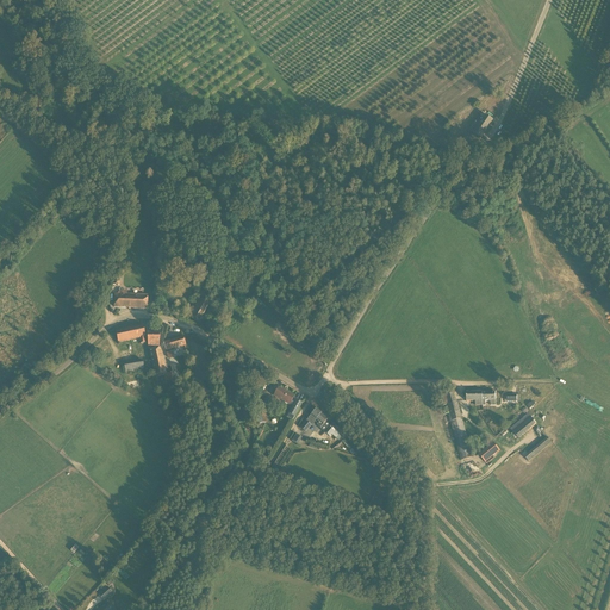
[(473,134),(480,139),(493,120),(486,116),(481,122),(479,119),(474,126),(473,128),(475,130),(473,134)]
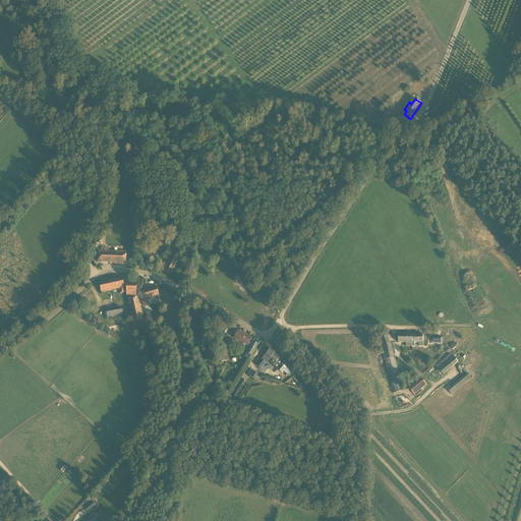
[(102,234),(110,227),(107,225),(100,231),(102,234)]
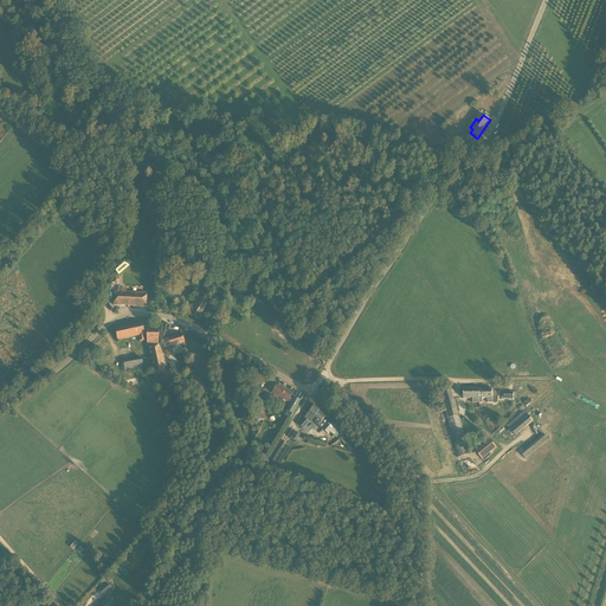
[(229,279),(223,277),(218,285),(223,288),(220,291),(229,295),(232,287),(234,288),(237,282),(230,278),(229,279)]
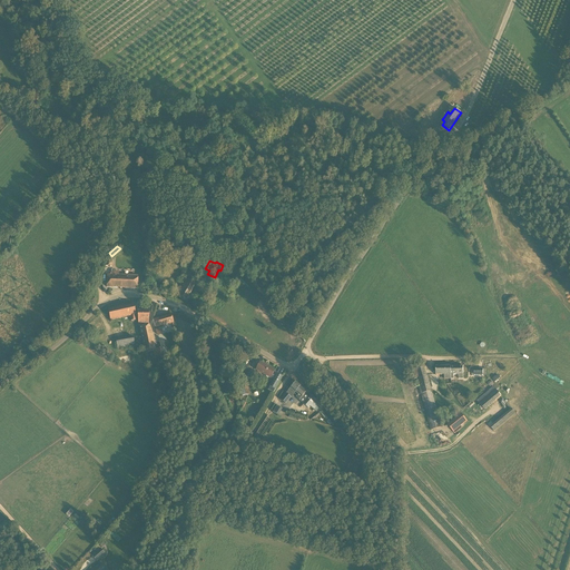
[(107,275),(107,287),(138,290),(138,276),(119,275),(115,275),(115,272),(115,269),(111,269),(111,274),(110,274),(110,275),(107,275)]
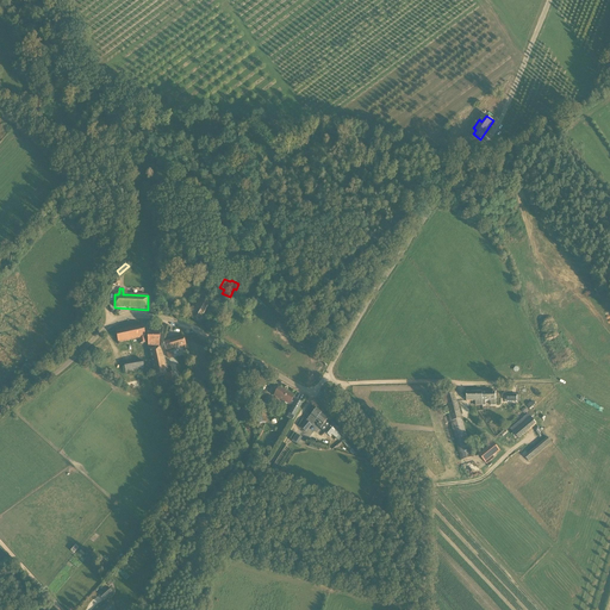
[(197,306),(190,317),(192,318),(198,323),(210,303),(204,300),(206,296),(207,294),(203,292),(201,291),(201,292),(194,305),(197,306)]
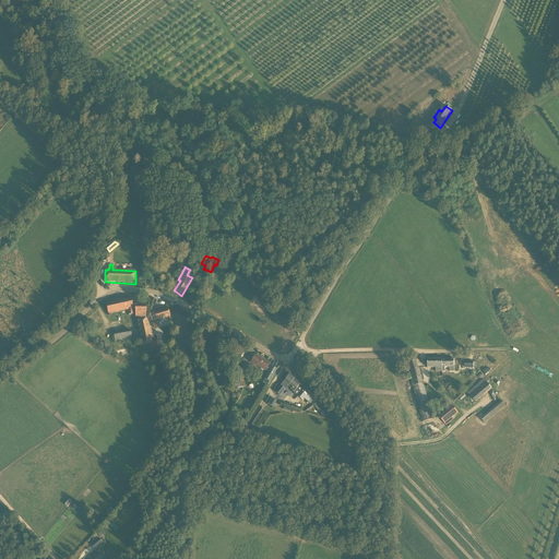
[(134,314),(133,310),(131,298),(106,304),(108,316),(109,316),(108,313),(128,310),(129,314),(134,314)]
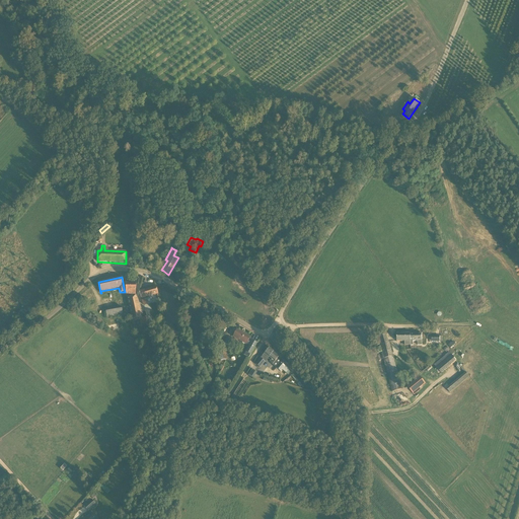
[(136,295),(136,283),(126,283),(126,296),(127,295),(134,296),(136,295)]
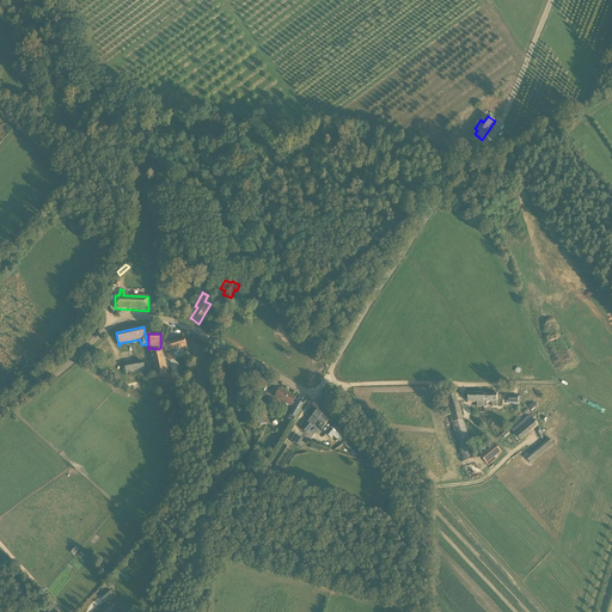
[(166,353),(187,347),(184,338),(164,344),(166,353)]
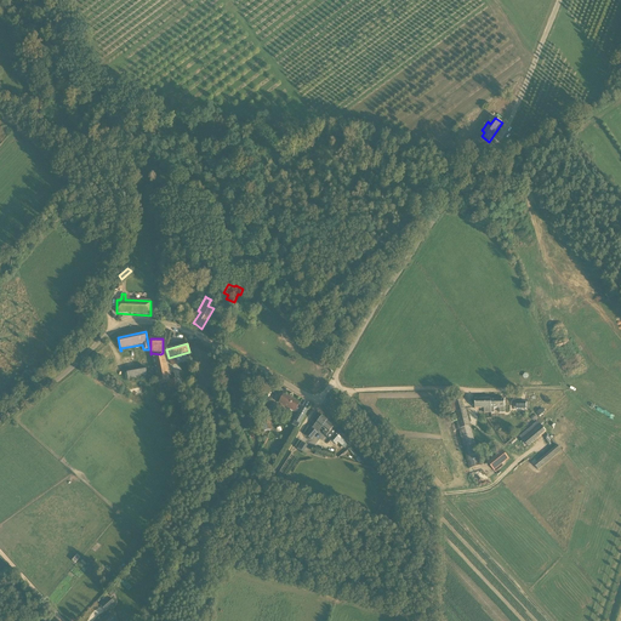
[(167,375),(164,358),(164,357),(161,358),(160,354),(152,353),(157,376),(167,375)]
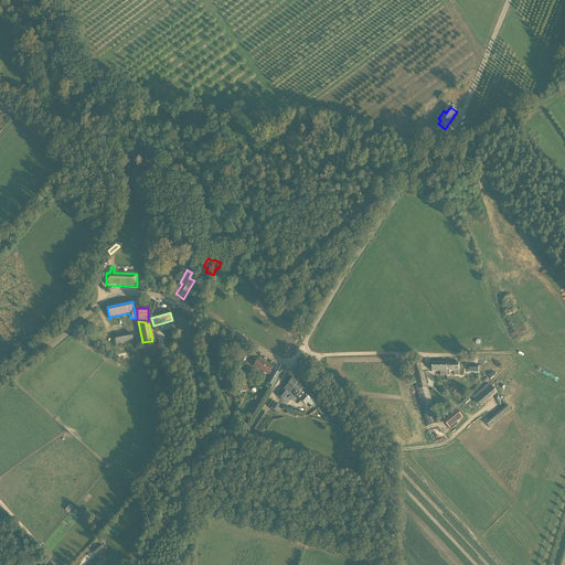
[(108,355),(113,350),(99,340),(95,345),(108,355)]
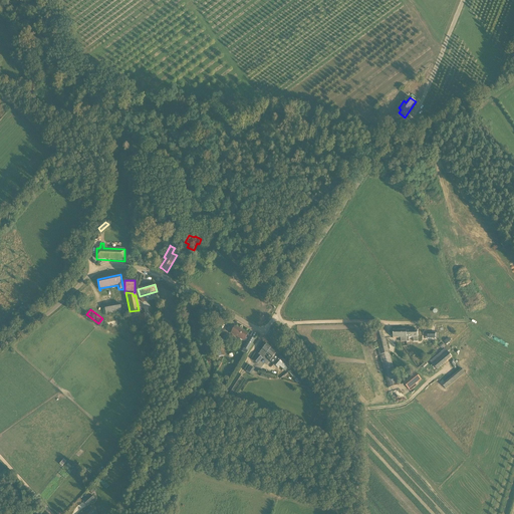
[(248,334),(235,327),(231,334),(244,341),(248,334)]
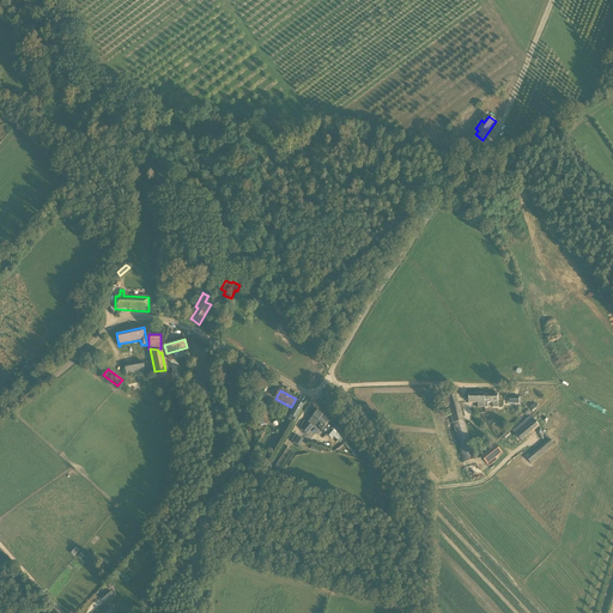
[(485,394),(469,394),(469,404),(478,404),(478,408),(485,408),(485,394)]
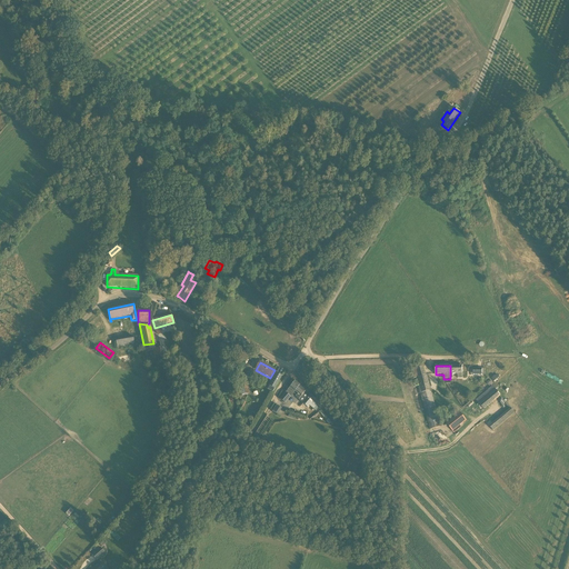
[(458,378),(462,378),(462,366),(450,366),(450,378),(453,378),(453,375),(458,373),(458,378)]
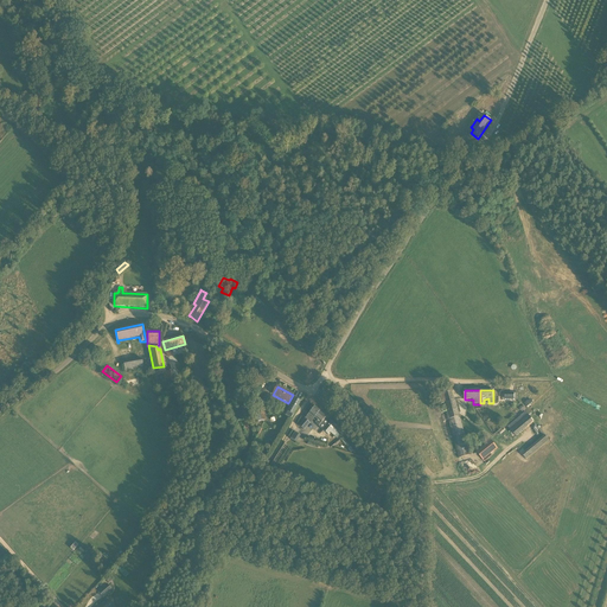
[(459,458),(465,457),(470,455),(465,434),(455,400),(454,401),(452,391),(439,395),(446,419),(448,417),(459,458)]
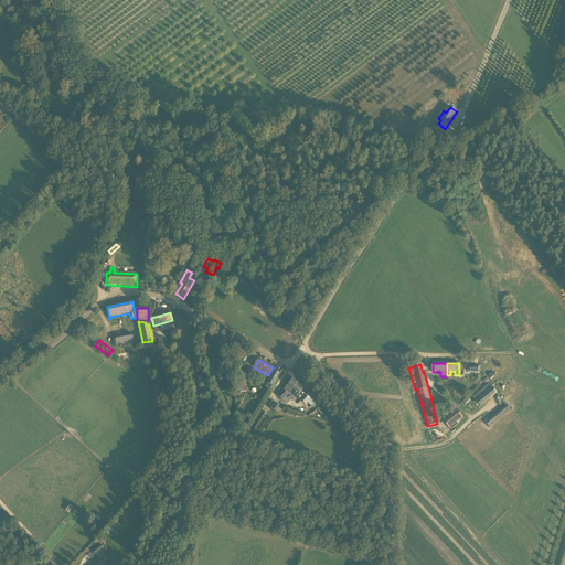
[(275,371),(267,383),(273,386),(280,374),(275,371)]
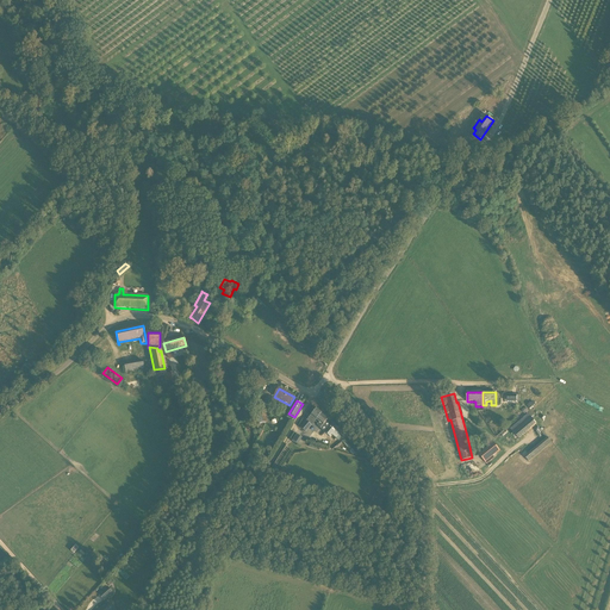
[(321,428),(328,419),(322,414),(317,409),(309,418),(313,423),(317,419),(319,423),(317,425),(321,428)]
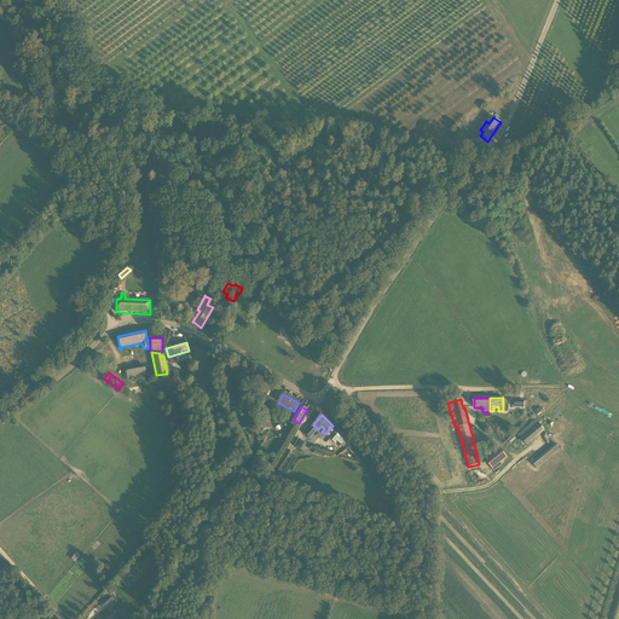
[(536,420),(518,434),(527,445),(545,429),(536,420)]
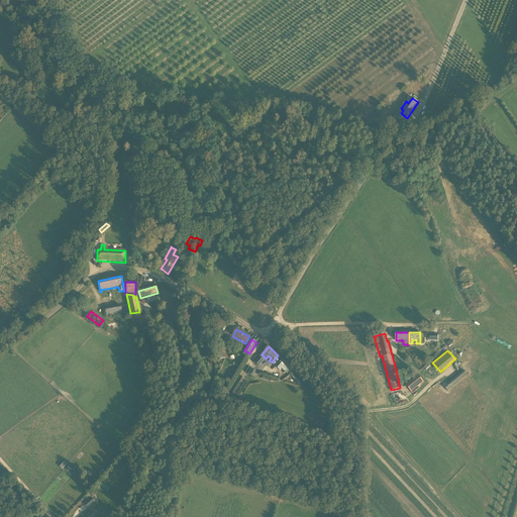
[(259,367),(264,360),(259,356),(253,363),(259,367)]
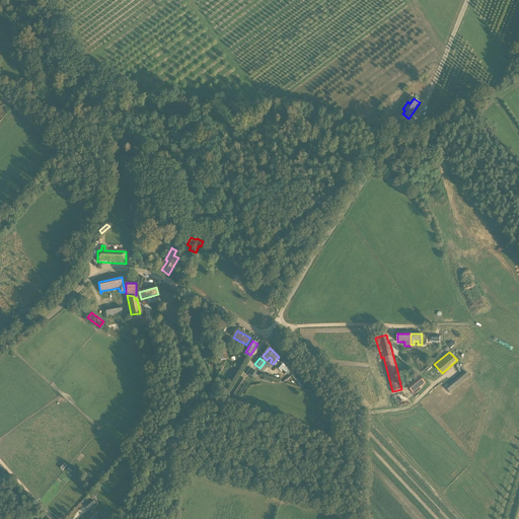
[(289,369),(286,366),(281,362),(279,360),(277,362),(280,364),(276,368),(281,372),(282,370),(286,373),(289,369)]
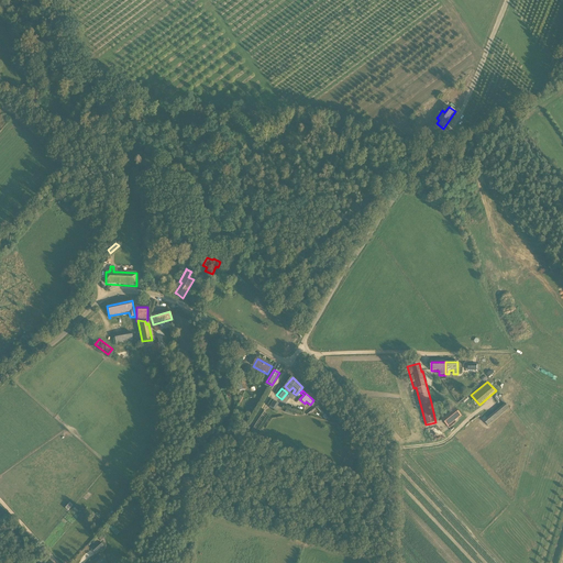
[(269,407),(275,410),(279,404),(273,400),(269,407)]
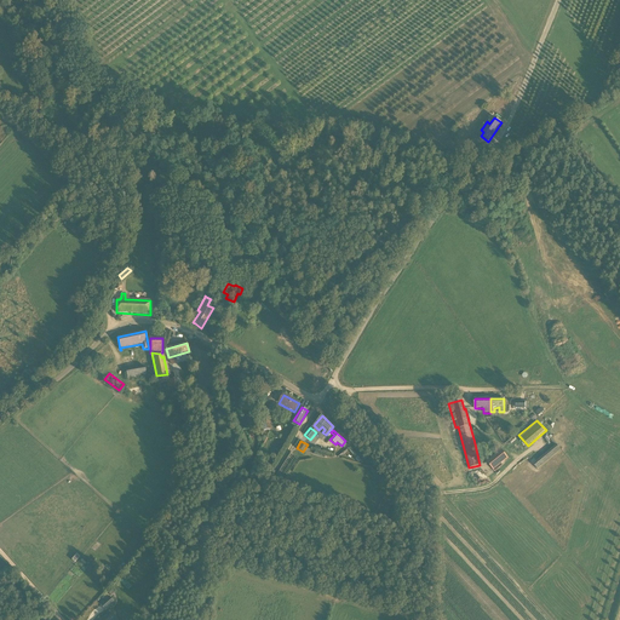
[(557,445),(534,465),(538,469),(561,449),(557,445)]
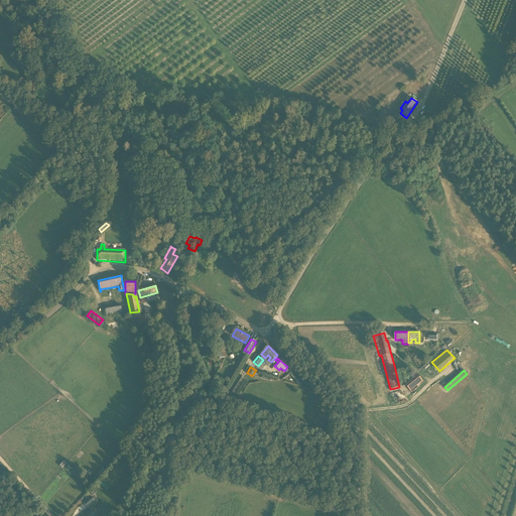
[(416,374),(401,387),(406,394),(420,383),(421,385),(424,383),(416,374)]
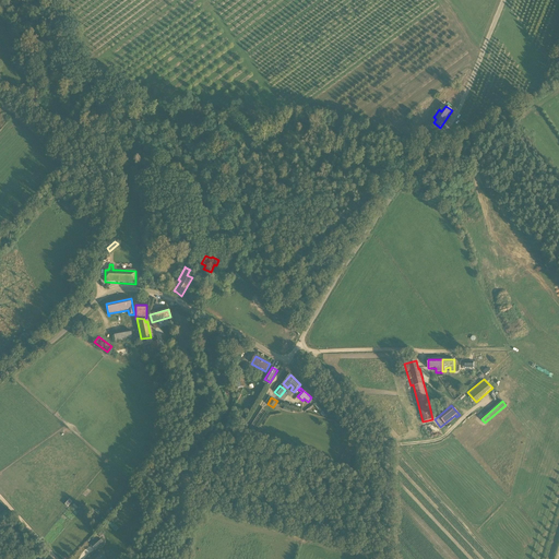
[(98,538),(91,545),(95,550),(103,544),(98,538)]
